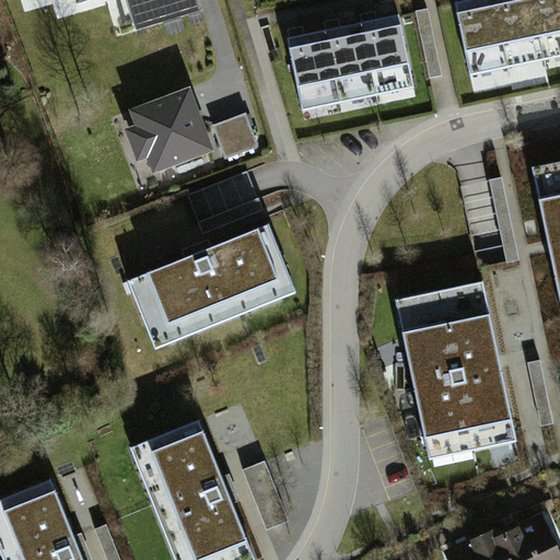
[(559,0),(466,0),(456,2),(471,74),(559,55),(559,0)]
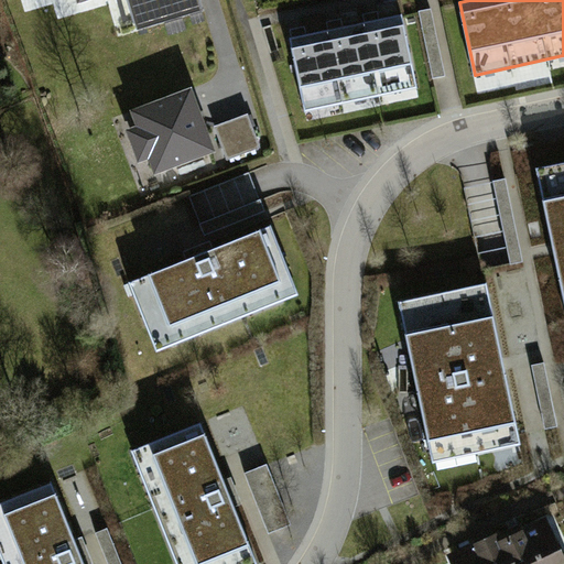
[(434,9),(420,11),(432,79),(446,77),(434,9)]
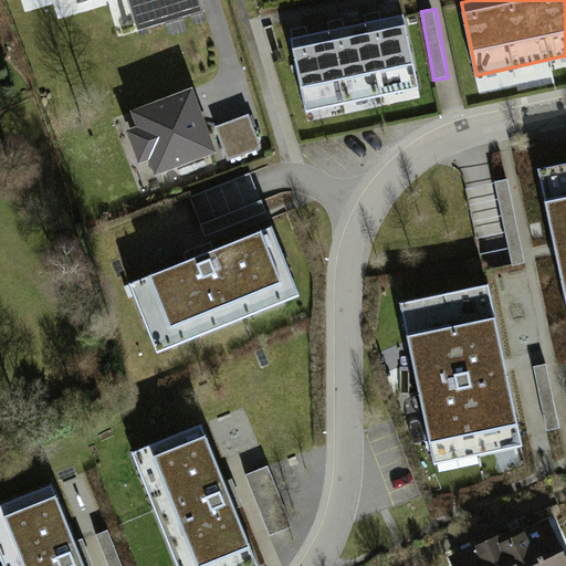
[(418,87),(402,14),(291,38),(307,111),(418,87)]
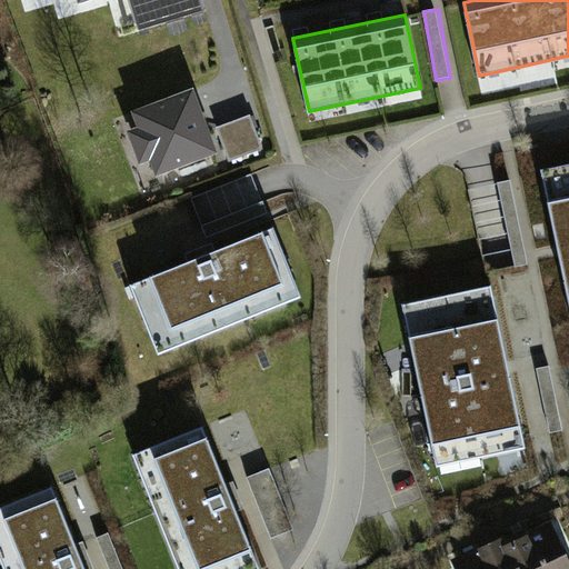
[(193,100),(139,118),(157,172),(211,155),(193,100)]
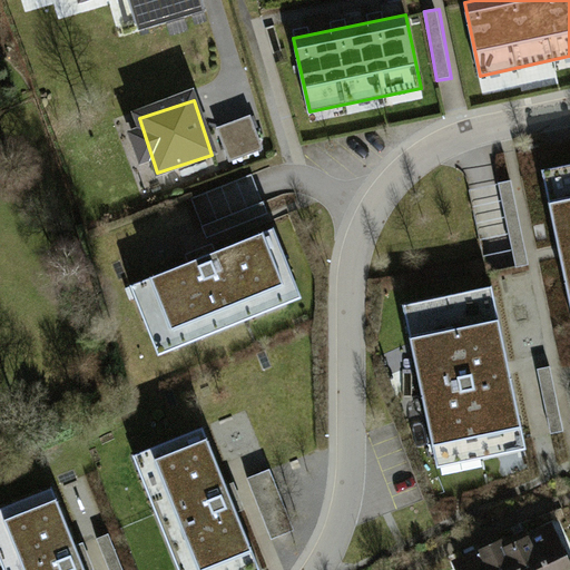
[(229,164),(264,154),(253,118),(218,129),(229,164)]
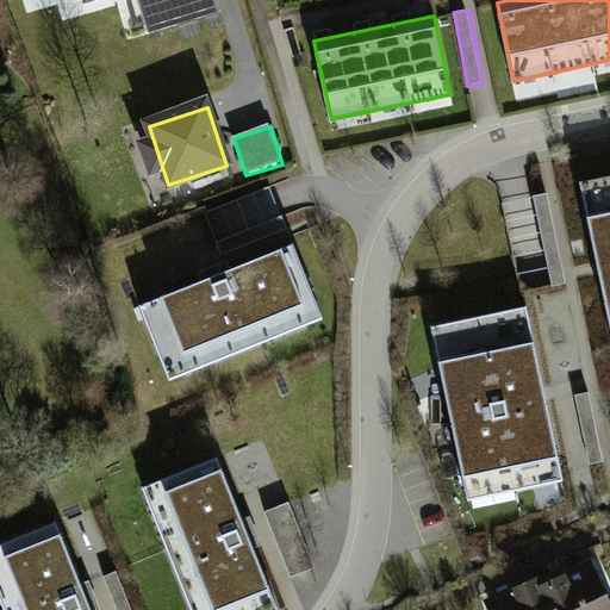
[(609,174),(582,180),(609,313),(609,174)]
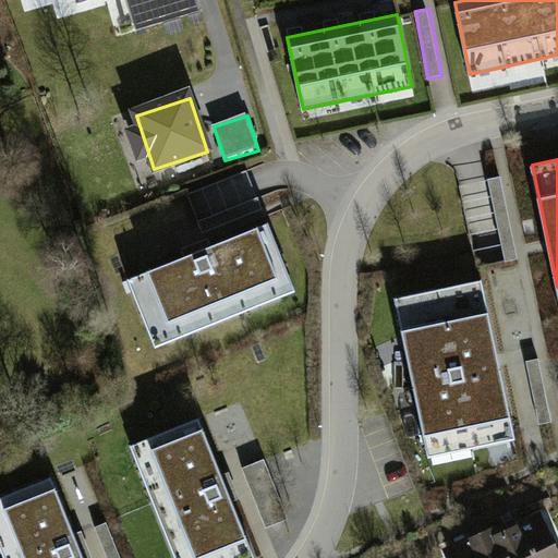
[(253,174),(191,189),(202,232),(263,218),(253,174)]
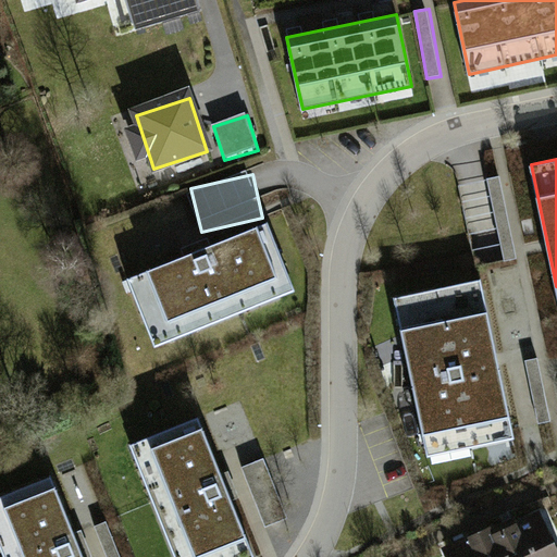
[(507,182),(474,183),(478,246),(503,245),(504,260),(511,260),(507,182)]
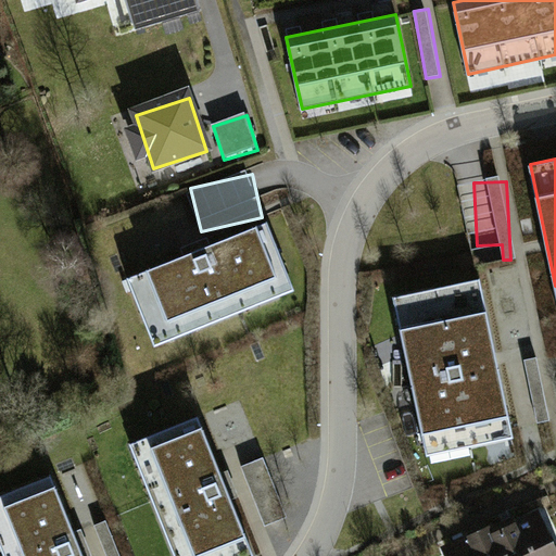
[(153,346),(291,290),(263,224),(126,280),(153,346)]
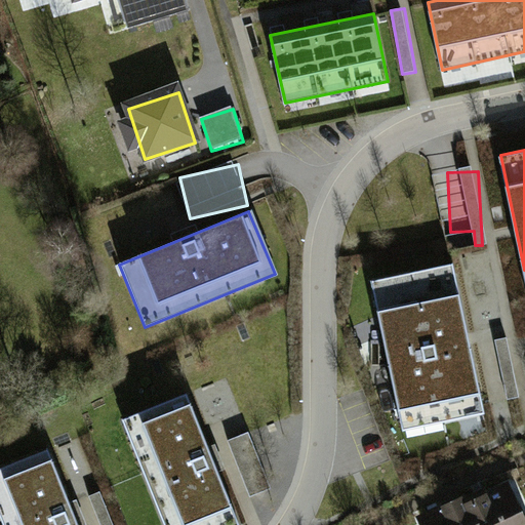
[(371,282),(403,432),(484,414),(452,265),(371,282)]
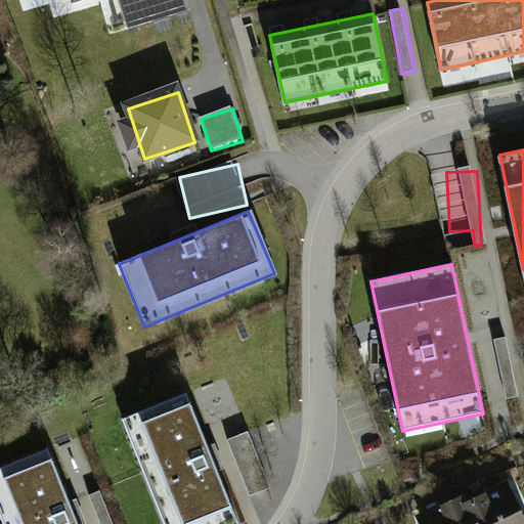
[(123,420),(164,523),(236,523),(185,395),(123,420)]
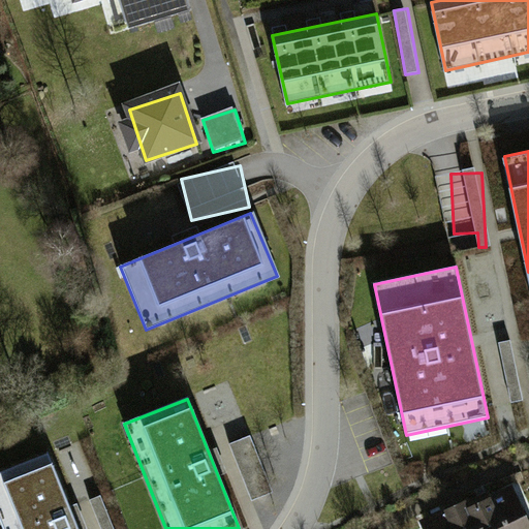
[(0,471),(0,522),(2,528),(72,528),(43,455),(0,471)]
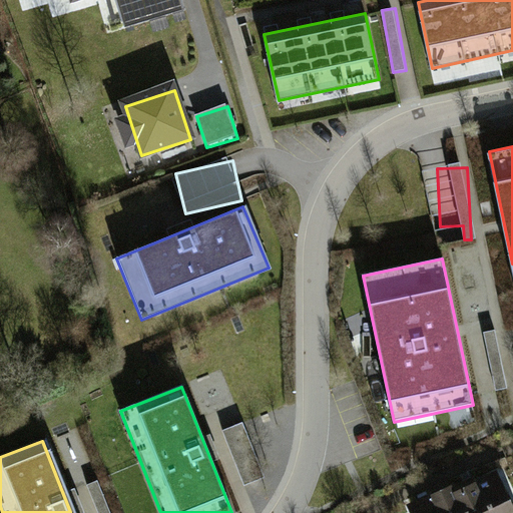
[(512,512),(512,498),(500,471),(412,511),(413,512),(512,512)]
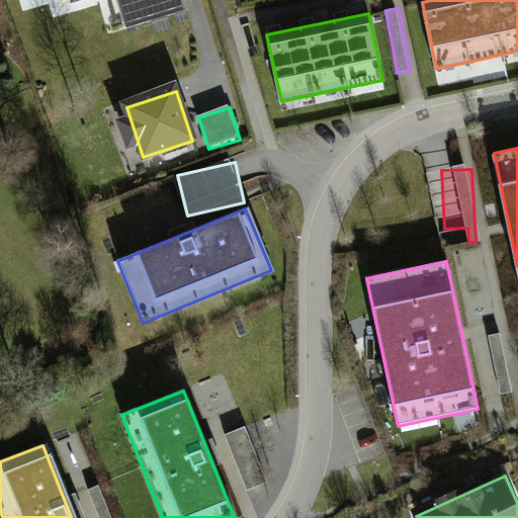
[(90,494),(99,517),(111,517),(100,489),(90,494)]
